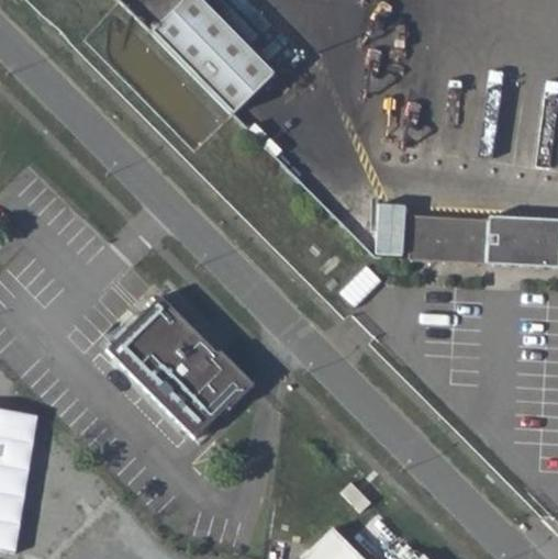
[(175,0),(145,31),(226,113),(268,73),(196,0),(175,0)]
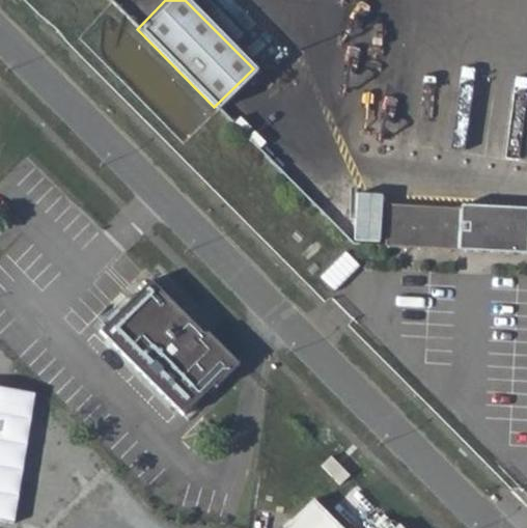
[(383,201),(381,245),(526,251),(526,205),(456,202),(455,205),(383,201)]
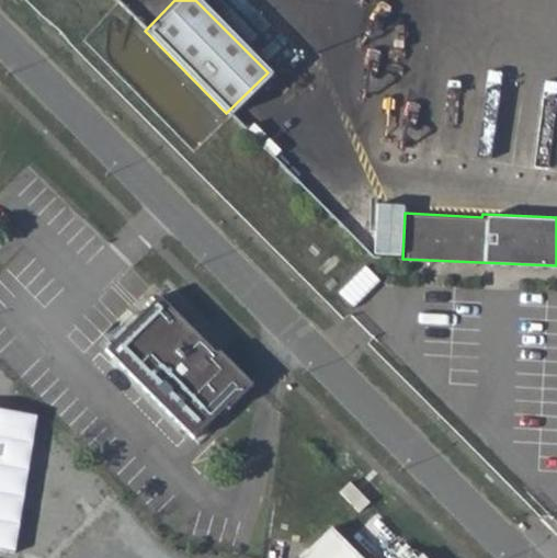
[(219,356),(162,299),(112,352),(131,371),(134,374),(199,439),(229,409),(232,413),(257,387),(225,352),(219,356)]
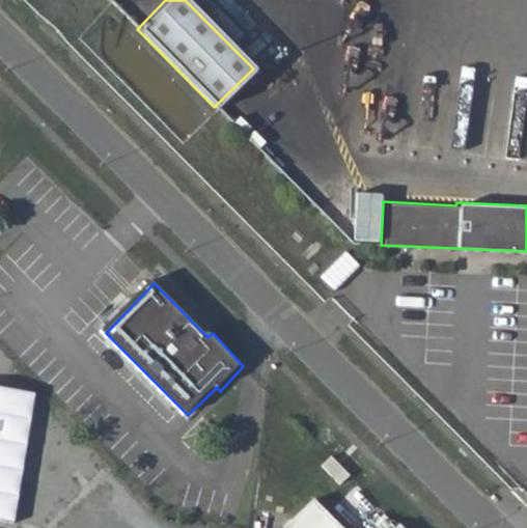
[(399,527),(397,527),(340,527),(314,500),(283,527),(399,527)]
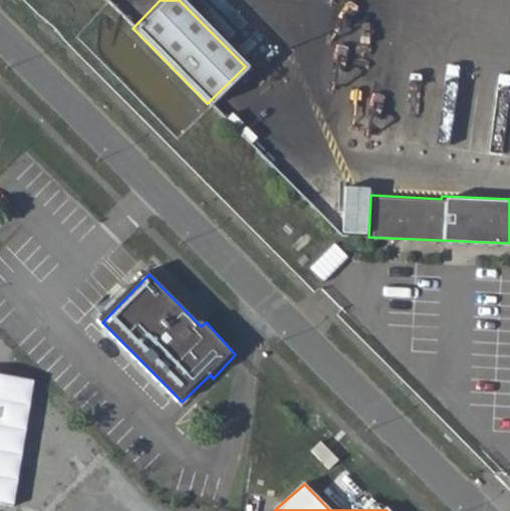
[(360,510),(380,510),(371,501),(360,510)]
